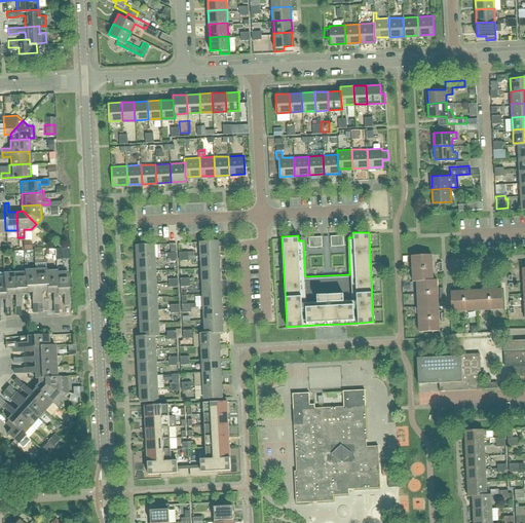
[(342,233),(330,234),(330,245),(343,244),(342,233)]
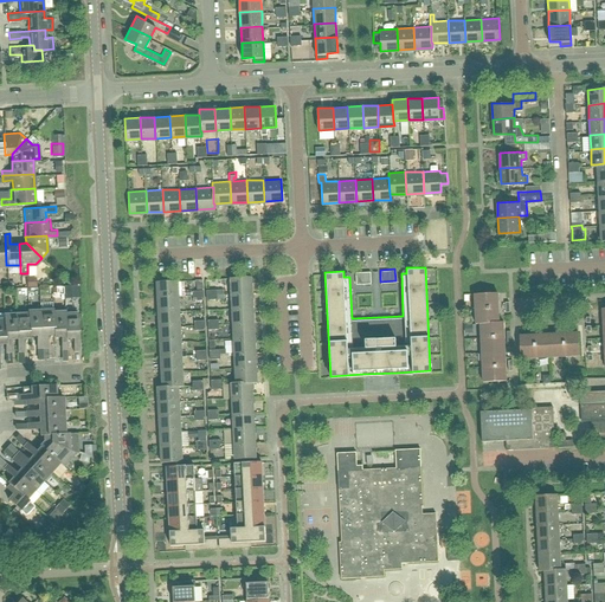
[(369,270),(355,271),(355,283),(371,282),(369,270)]
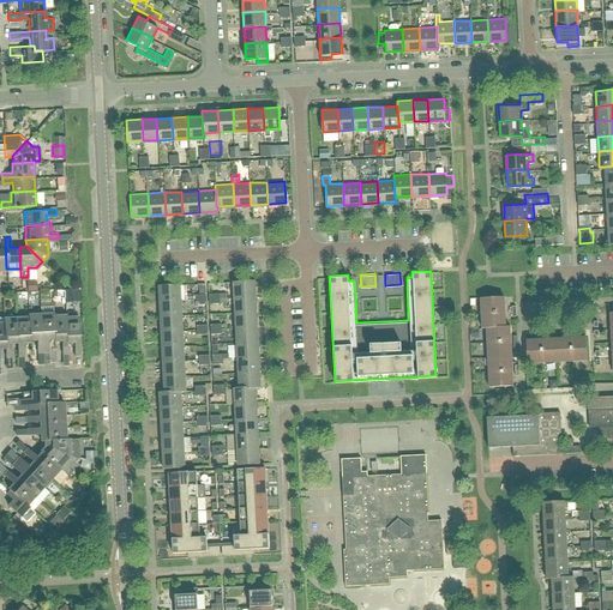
[(254,279),(233,281),(234,296),(256,295),(254,279)]
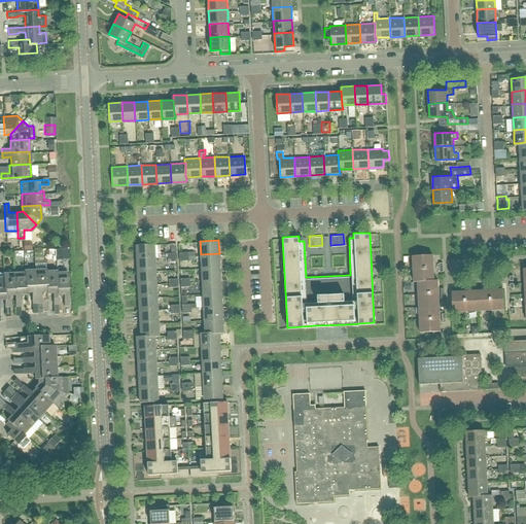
[(136,244),(137,257),(155,256),(154,243),(136,244)]
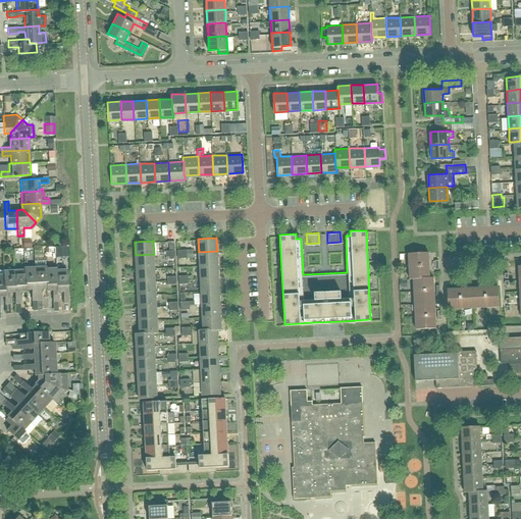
[(67,251),(66,242),(56,244),(57,253),(67,251)]
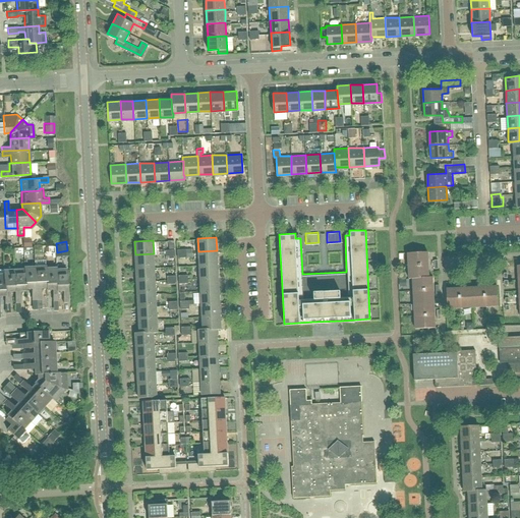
[(55,253),(55,242),(45,242),(46,254),(55,253)]
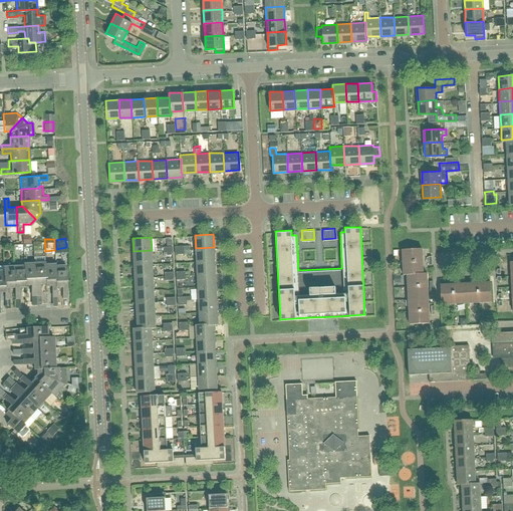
[(196,248),(196,260),(215,259),(214,247),(196,248)]
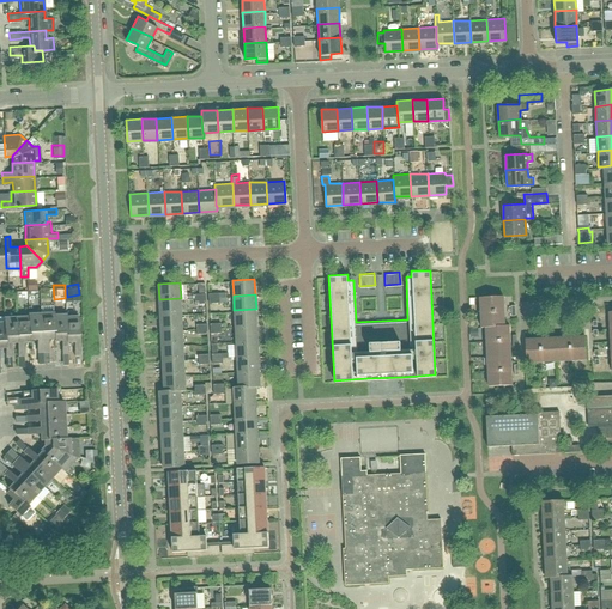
[(479,296),(480,310),(504,309),(503,294),(479,296)]
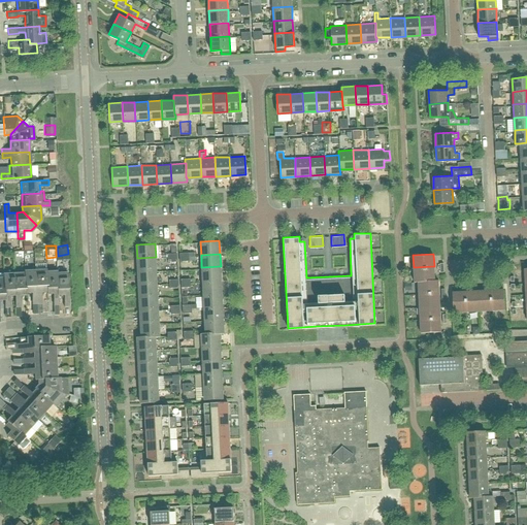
[(137,270),(156,269),(156,257),(137,258),(137,270)]
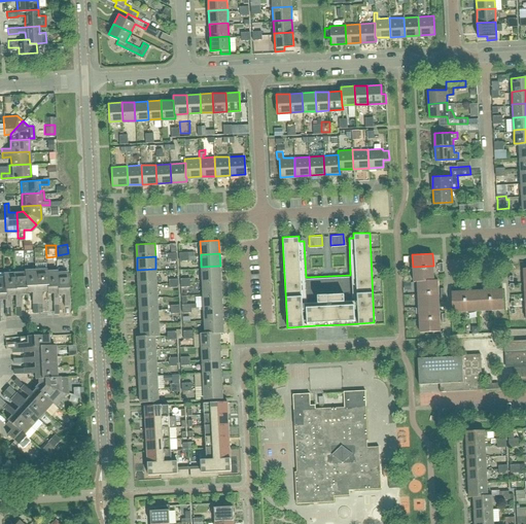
[(201,267),(202,280),(220,279),(220,266),(201,267)]
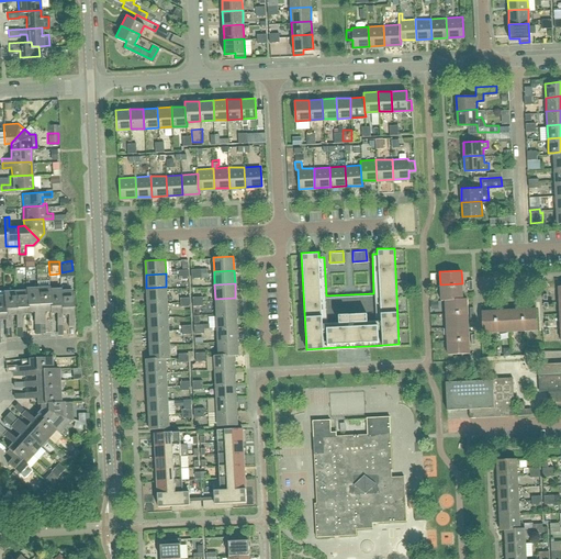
[(462,297),(462,283),(440,284),(440,299),(445,299),(462,298),(462,297)]
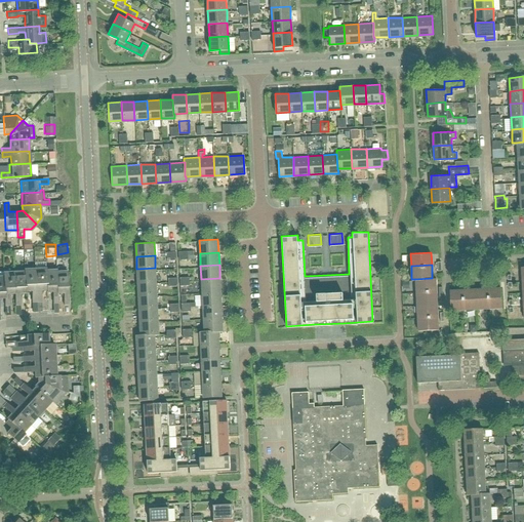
[(25,289),(31,289),(31,300),(36,299),(34,267),(24,268),(24,270),(25,289)]
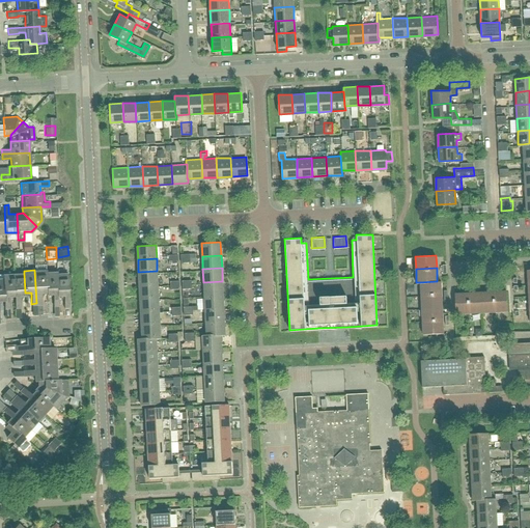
[(34,270),(36,303),(40,303),(40,292),(46,292),(47,292),(46,272),(46,270),(34,270)]
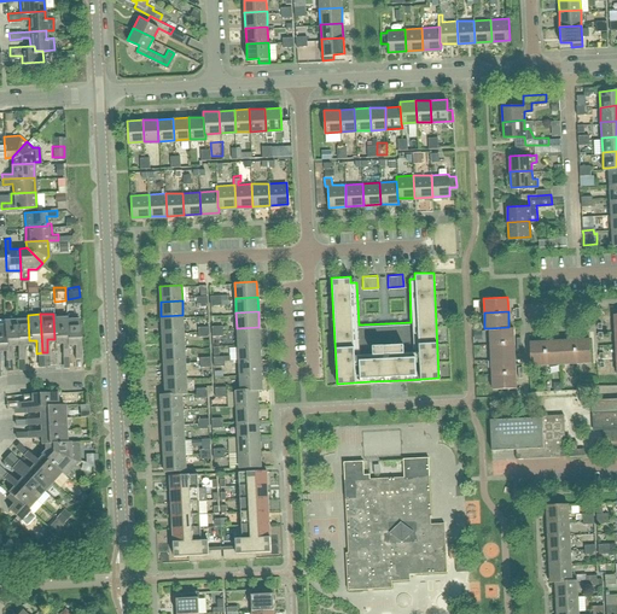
[(54,339),(53,339),(53,341),(60,341),(62,355),(68,354),(67,344),(65,317),(65,315),(53,316),(54,339)]
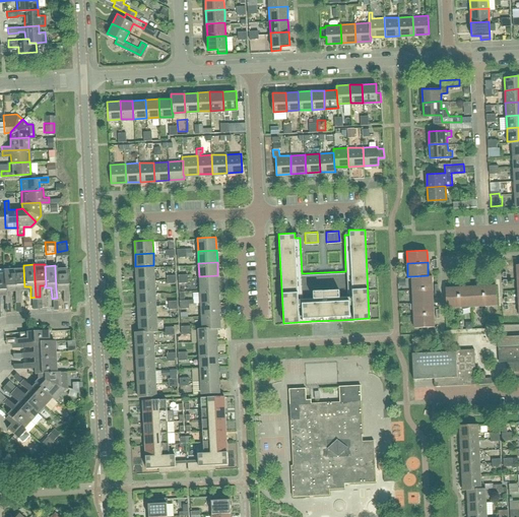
[(135,266),(136,279),(154,278),(153,265),(135,266)]
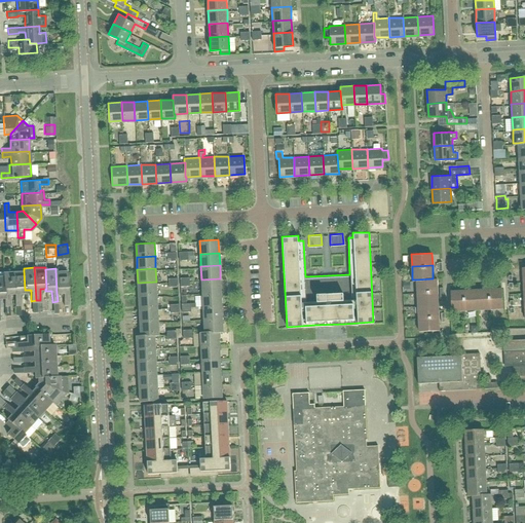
[(4,297),(4,304),(9,304),(8,293),(14,293),(13,270),(2,271),(2,275),(3,275),(4,297)]
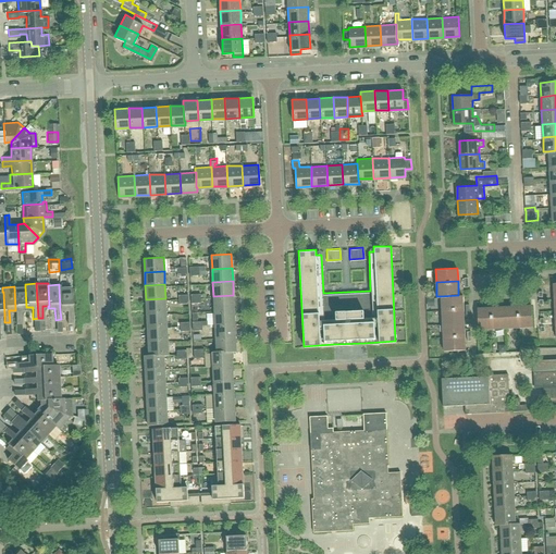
[(15,310),(15,322),(21,321),(20,309),(27,309),(26,307),(25,286),(14,286),(15,310)]
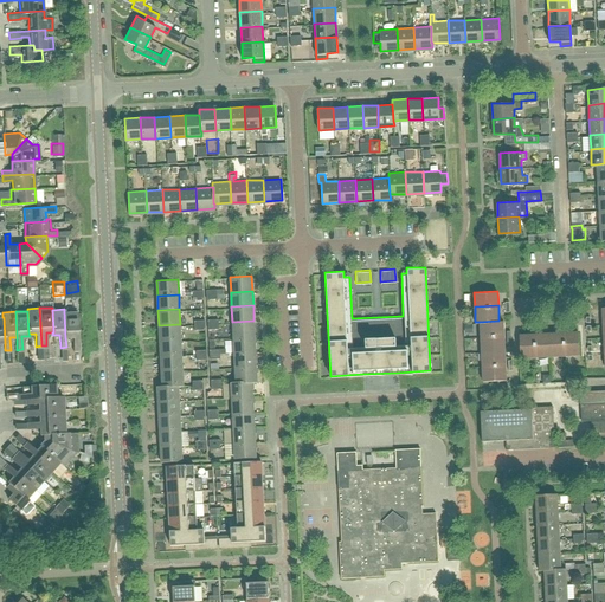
[(65,337),(72,336),(72,349),(78,349),(77,311),(64,311),(65,337)]
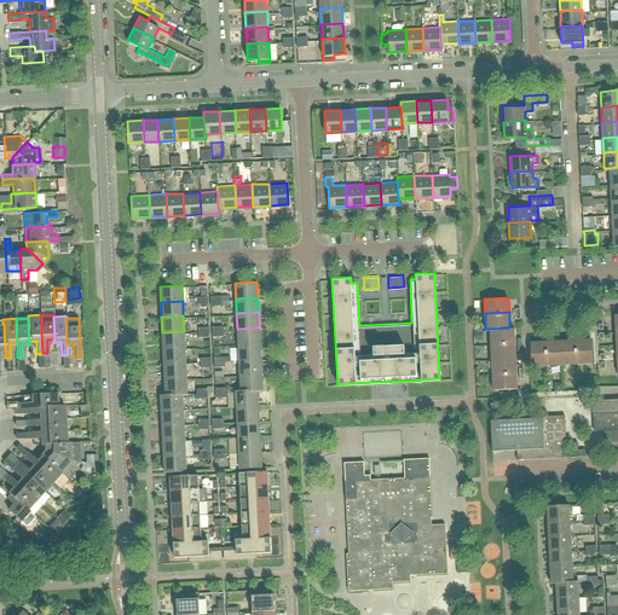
[(514,326),(509,326),(509,328),(490,329),(491,343),(514,342),(514,326)]
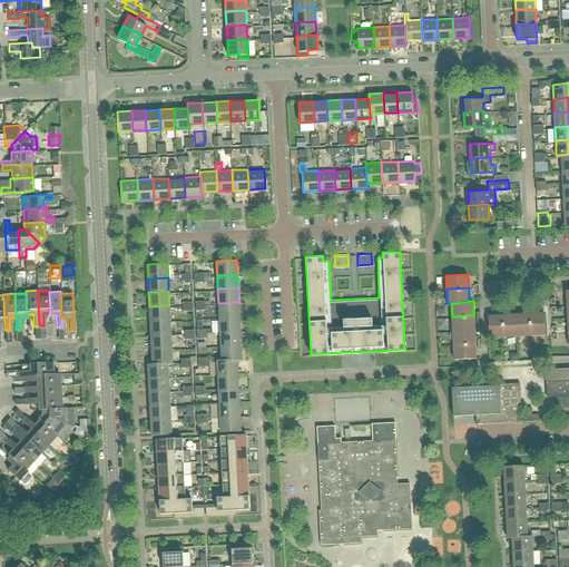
[(218,303),(219,316),(239,315),(238,302),(218,303)]
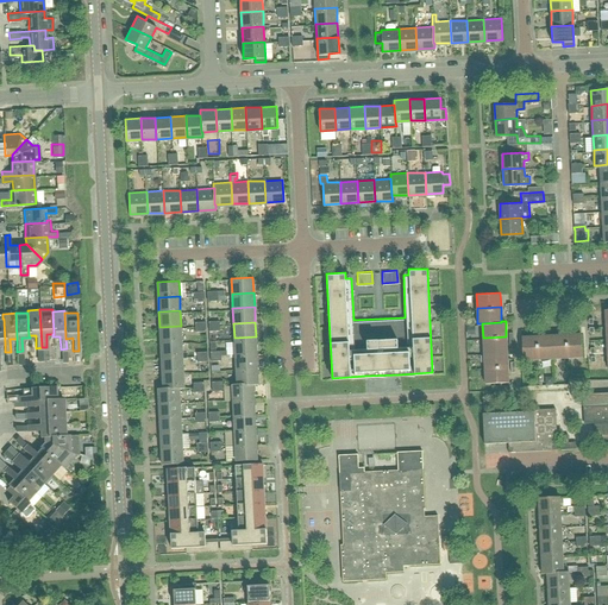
[(160,327),(161,342),(182,341),(181,326),(160,327)]
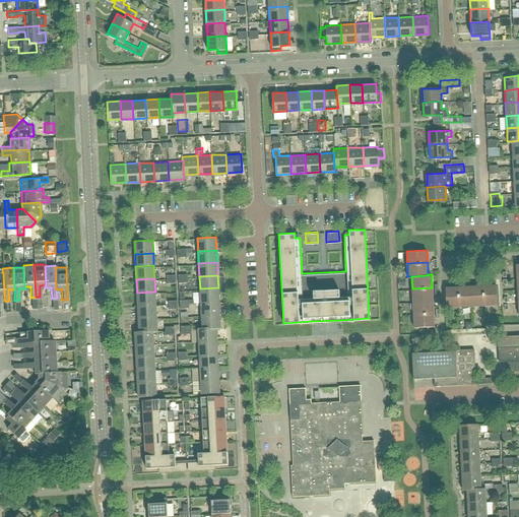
[(483,284),(484,305),(497,304),(496,283),(483,284)]
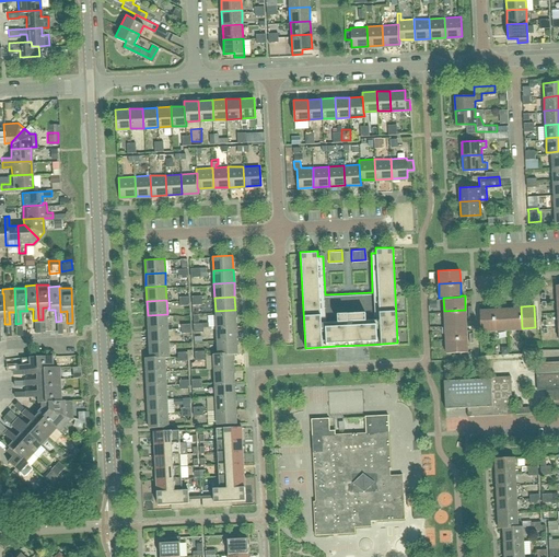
[(508,328),(522,328),(521,306),(507,308),(508,328)]
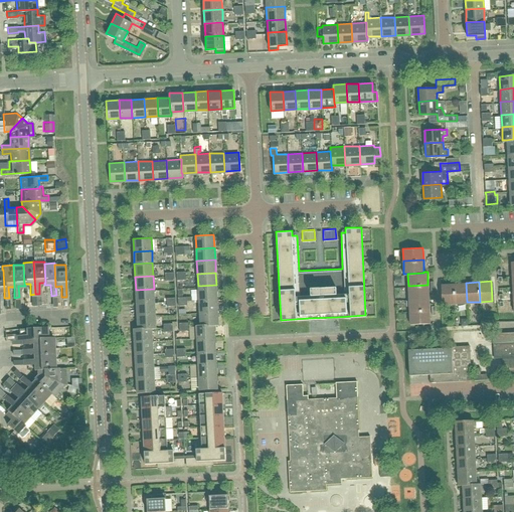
[(442,303),(455,303),(454,283),(441,284),(442,303)]
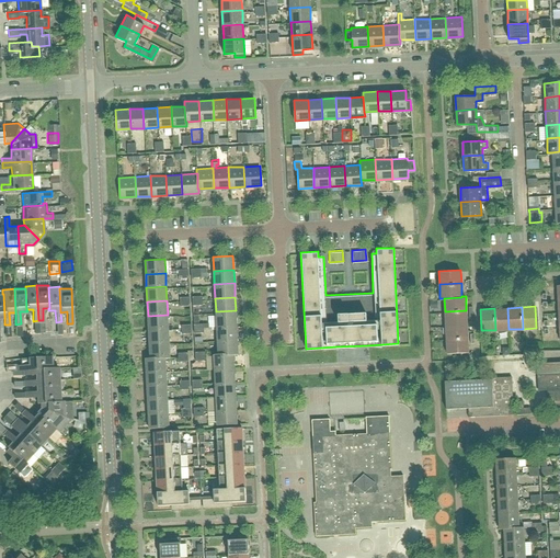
[(509,329),(507,308),(494,308),(495,330),(509,329)]
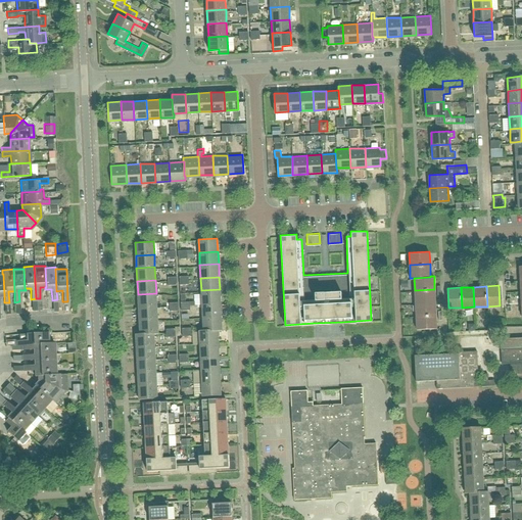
[(220,289),(201,290),(201,303),(221,302),(220,289)]
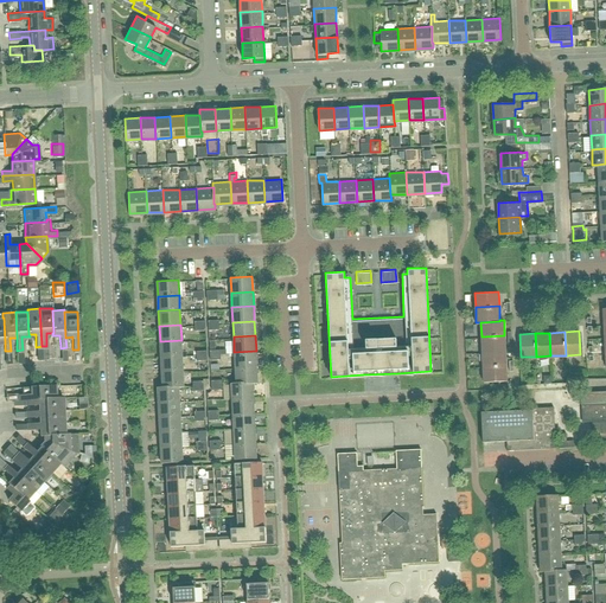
[(505,350),(504,335),(482,337),(482,351),(505,350)]
